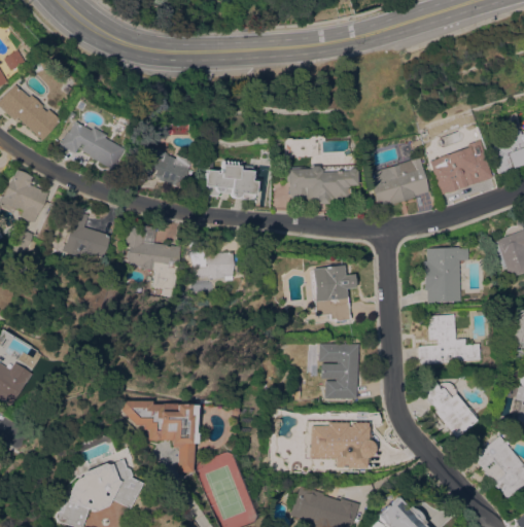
[(3,59),(16,49),(25,62),(10,70),(3,59)]
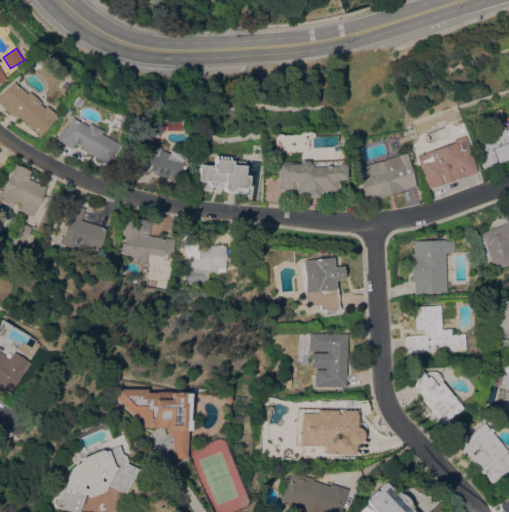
[(41,104),(45,108),(48,106),(59,116),(42,136),(17,114),(15,117),(0,103),(0,97),(14,82),(28,93),(30,91),(42,103),(41,104)]
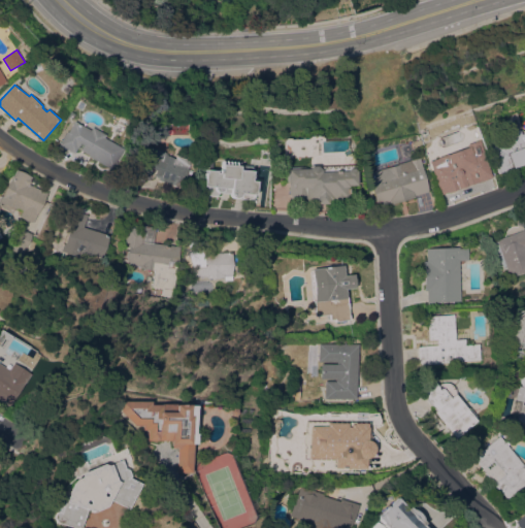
[(106,135),(106,136),(124,145),(123,147),(125,149),(115,169),(90,157),(91,155),(78,149),(75,154),(60,144),(67,131),(68,132),(74,121),(92,130),(93,127),(106,135)]
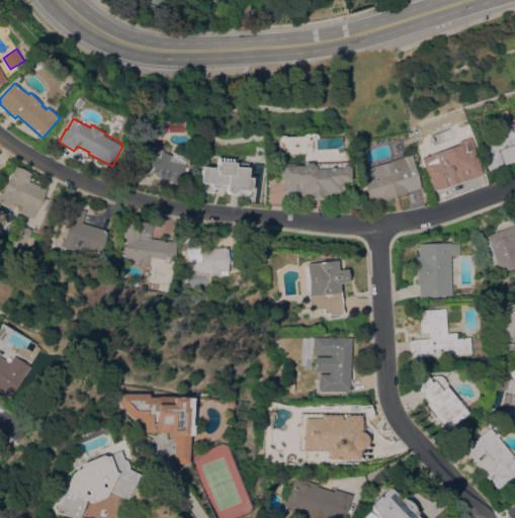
[(514,160),(489,171),(478,145),(489,140),(487,135),(508,126),(510,132),(514,130),(514,160)]
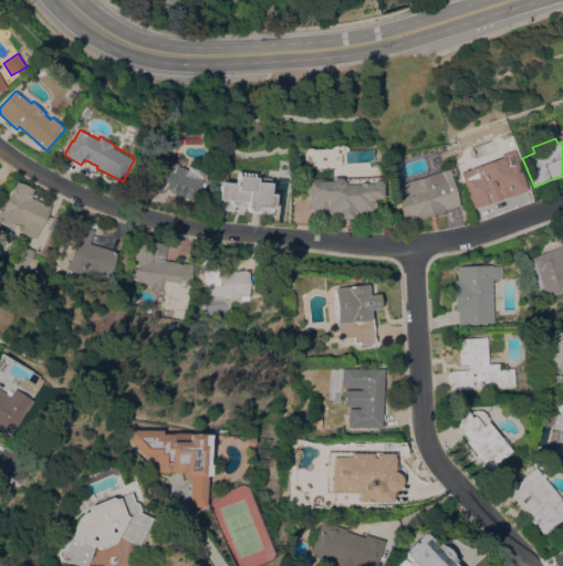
[(441,152),(449,149),(451,156),(444,158),(441,152)]
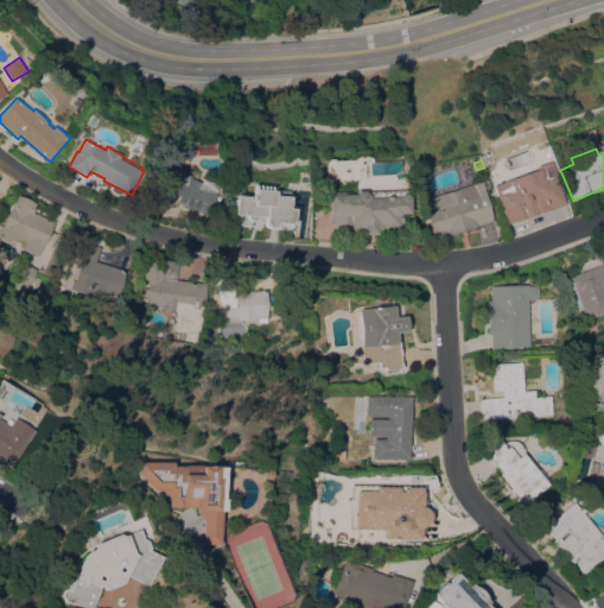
[(494,187),(514,179),(513,179),(540,170),(539,165),(552,162),(566,204),(507,225),(494,187)]
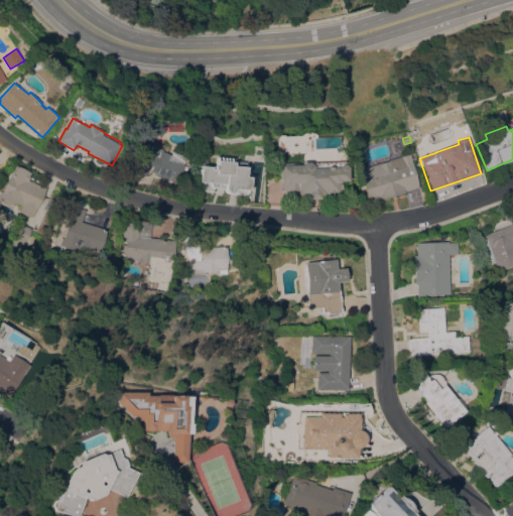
[(154,176),(155,173),(151,172),(153,166),(148,165),(147,168),(149,168),(146,176),(132,172),(141,142),(161,148),(160,151),(171,155),(172,152),(186,156),(178,183),(154,176)]
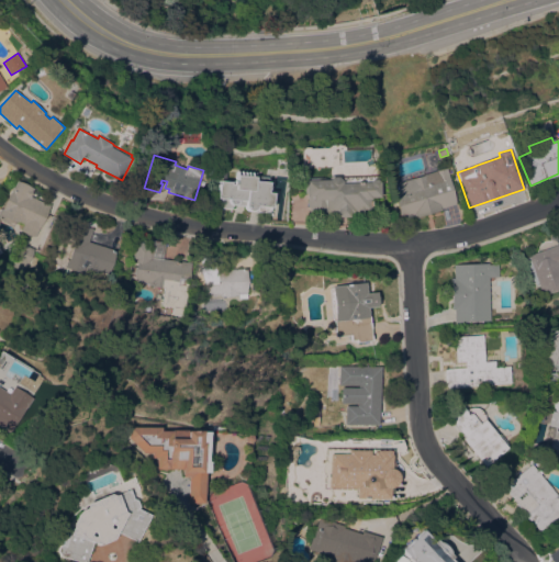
[(442,209),(443,210),(418,217),(418,215),(402,221),(392,184),(425,175),(447,168),(457,204),(442,209)]
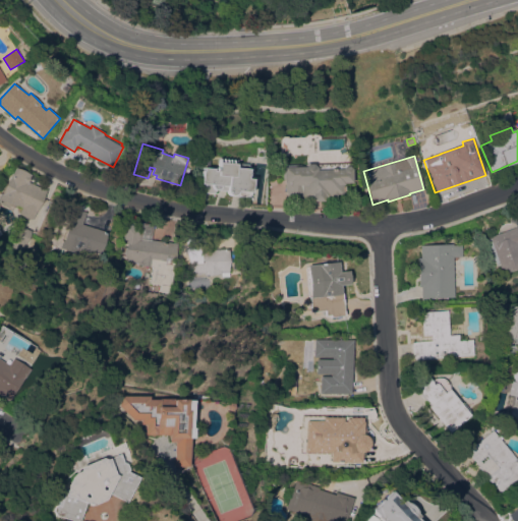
[(205,192),(205,183),(202,183),(203,168),(213,168),(213,171),(216,171),(216,167),(218,167),(218,159),(234,160),(233,163),(237,164),(236,167),(249,169),(248,178),(253,179),(251,197),(234,194),(232,194),(230,193),(228,191),(216,190),(215,192),(213,193),(205,192)]
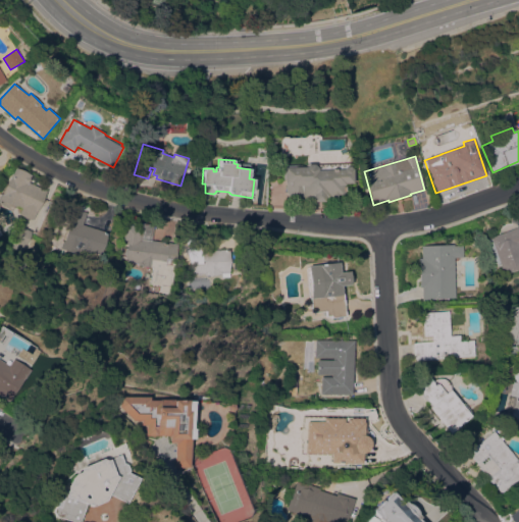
[(301,165),(301,166),(305,166),(308,163),(314,163),(315,165),(351,163),(351,167),(353,169),(353,183),(350,183),(350,185),(345,185),(345,196),(341,196),(339,198),(332,198),(330,196),(329,196),(329,198),(325,198),(325,201),(313,202),(313,200),(289,201),(289,193),(287,193),(287,183),(284,183),(284,178),(282,178),(282,166),(301,165)]
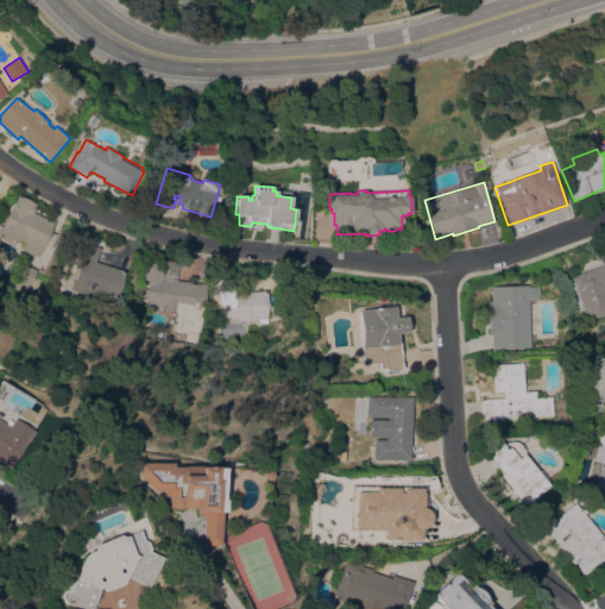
[(42,257),(26,250),(29,244),(16,238),(13,243),(0,236),(0,232),(2,226),(5,227),(14,207),(13,207),(16,202),(17,203),(20,196),(38,203),(36,207),(37,207),(35,213),(57,223),(42,257)]
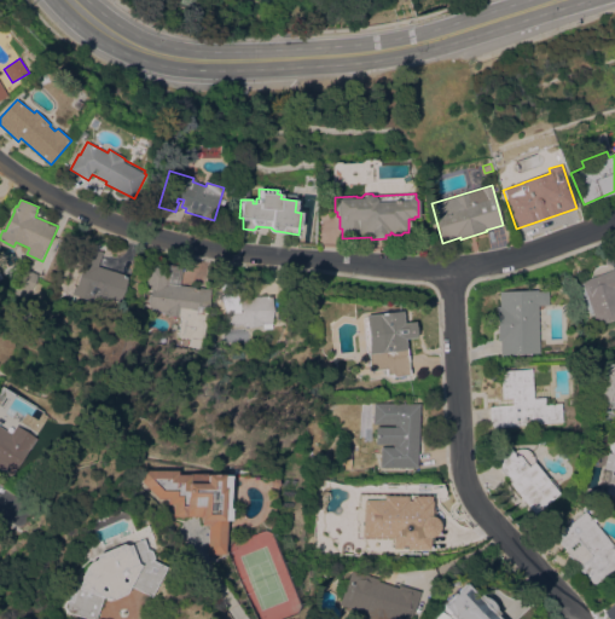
[(100,266),(131,276),(123,304),(115,301),(115,304),(98,298),(97,301),(75,294),(77,285),(80,287),(85,270),(80,267),(86,247),(104,252),(100,266)]
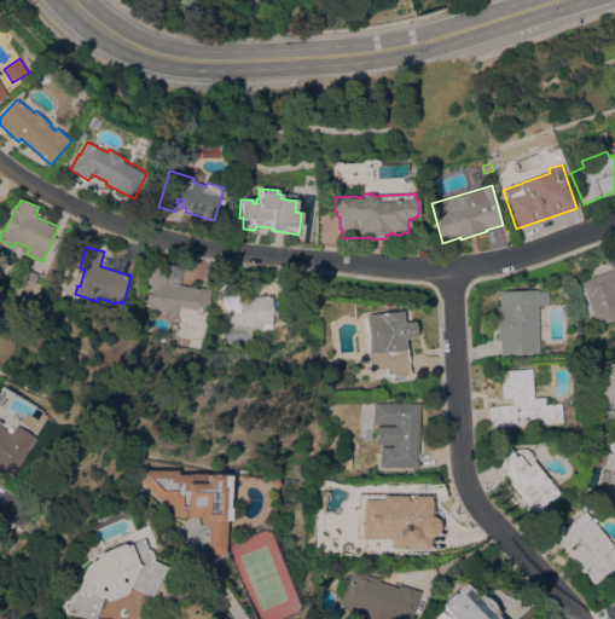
[(213,289),(207,340),(206,340),(204,347),(193,346),(195,337),(183,336),(184,317),(167,314),(167,312),(151,311),(151,305),(145,305),(146,293),(150,294),(151,285),(149,285),(151,266),(168,268),(168,265),(183,266),(181,285),(213,289)]
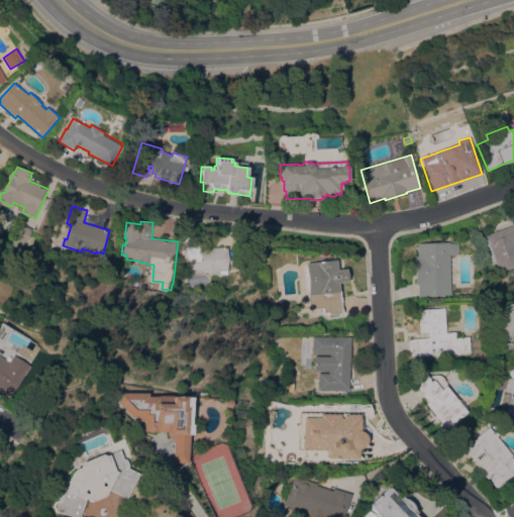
[(25,249),(16,245),(19,238),(16,236),(22,223),(35,229),(25,249)]
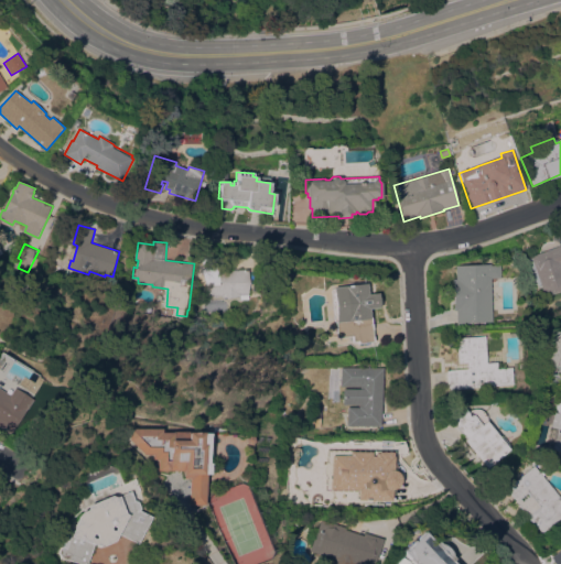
[(560,291),(546,297),(530,257),(560,245),(560,291)]
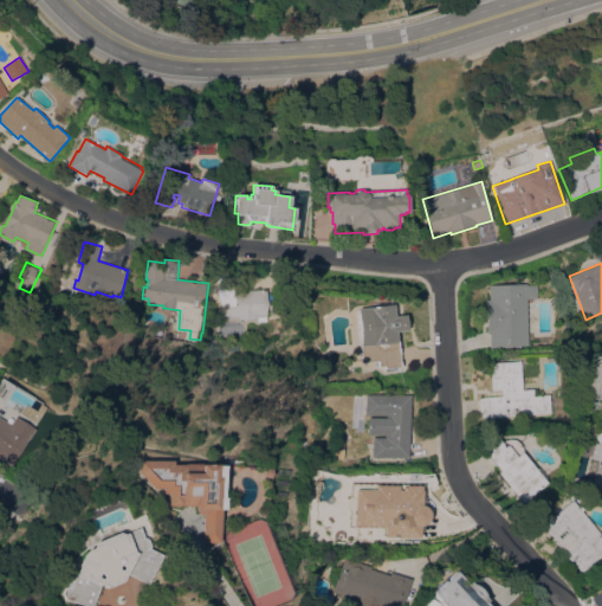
[(529,298),(531,346),(493,347),(492,333),(489,333),(487,300),(491,300),(490,285),(528,284),(528,285),(538,284),(538,298),(529,298)]
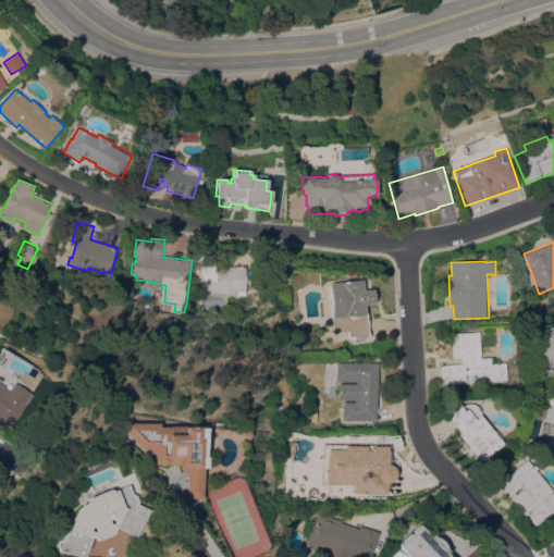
[(248,296),(238,296),(238,293),(220,294),(220,292),(206,293),(205,267),(247,265),(248,296)]
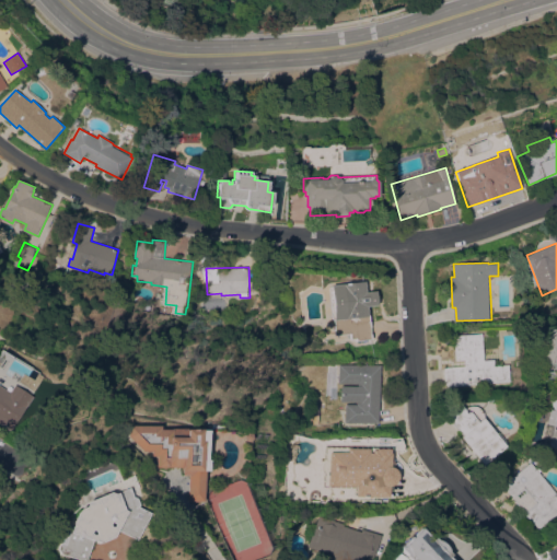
[(366,292),(376,291),(378,305),(368,306),(368,314),(371,314),(373,339),(358,341),(358,339),(352,339),(352,334),(337,336),(335,319),(333,318),(331,303),(333,302),(331,301),(329,289),(332,284),(364,281),(366,292)]
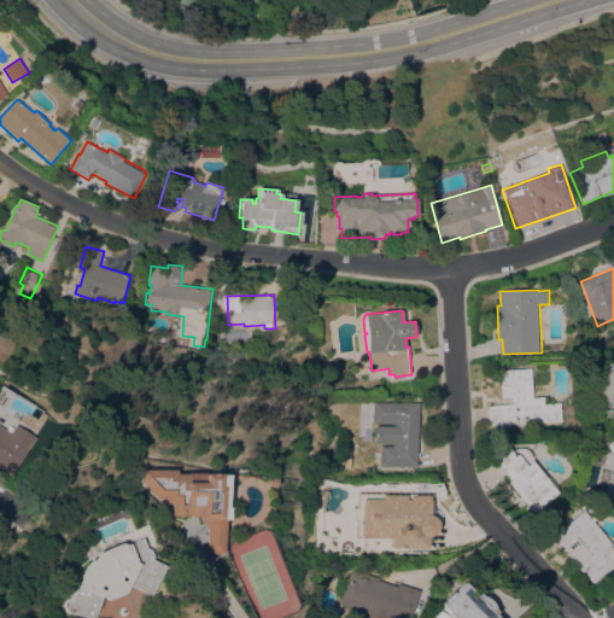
[(613,402),(597,400),(606,362),(613,363),(613,402)]
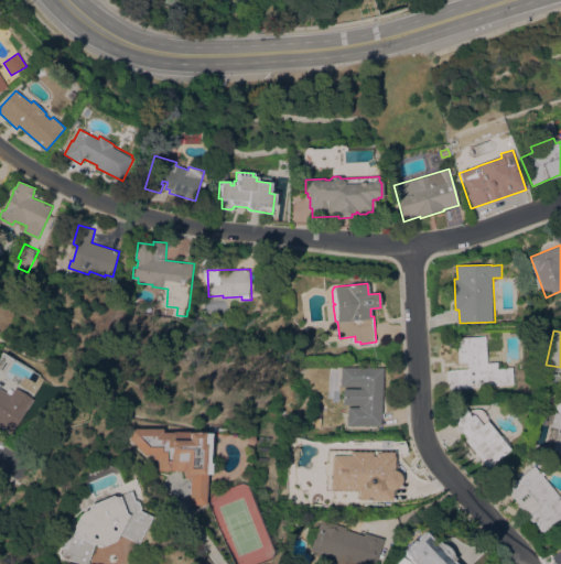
[(488,362),(498,362),(499,368),(515,367),(516,384),(452,389),(452,388),(451,388),(449,370),(470,368),(470,362),(460,364),(457,338),(486,336),(488,362)]
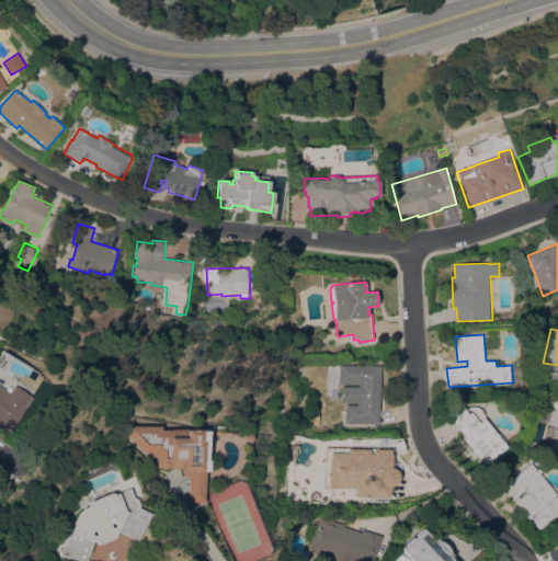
[(380,424),(348,424),(348,405),(359,405),(359,403),(342,403),(342,387),(359,387),(359,385),(339,385),(339,366),(380,366),(380,424)]
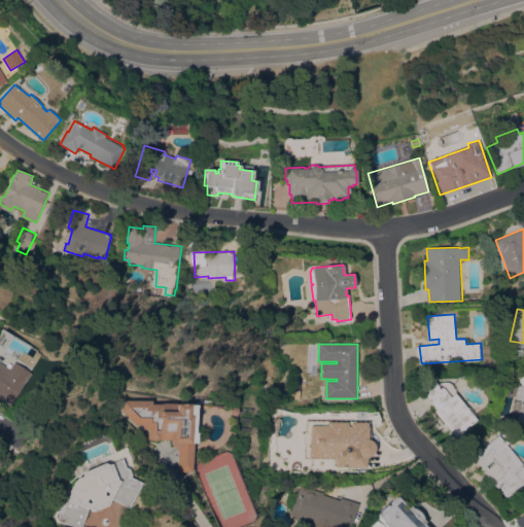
[(11,405),(0,397),(0,363),(8,369),(12,362),(30,373),(11,405)]
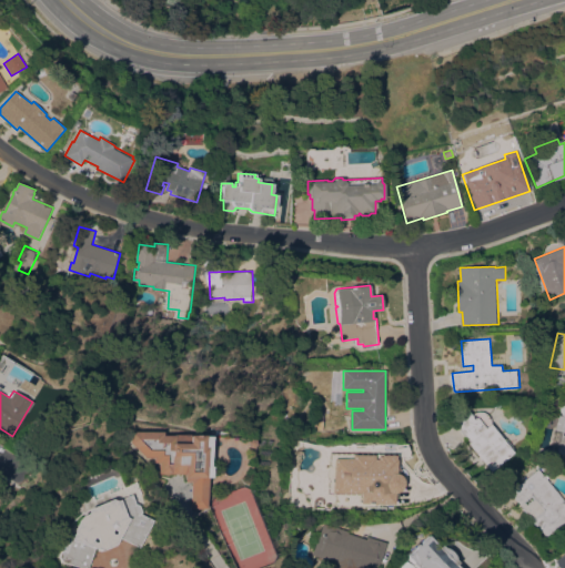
[(560,401),(557,411),(548,408),(551,399),(560,401)]
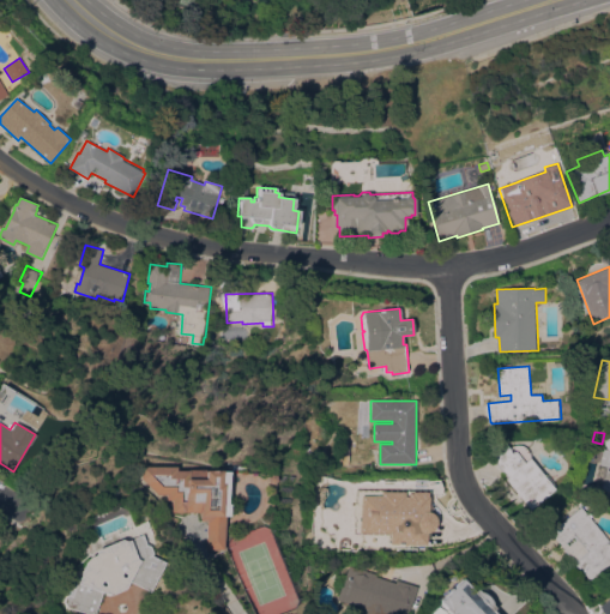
[(609,491),(593,487),(603,449),(609,450),(609,447),(605,447),(608,437),(609,437),(609,491)]
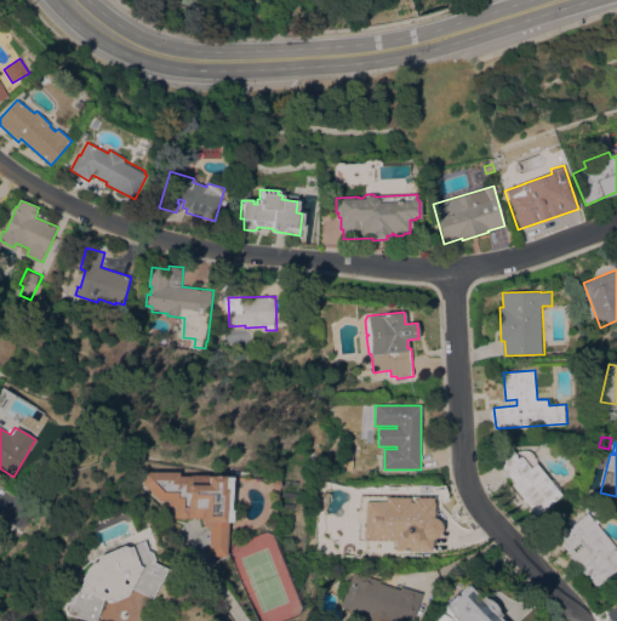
[(538,516),(512,484),(514,482),(498,462),(512,450),(516,453),(523,450),(529,450),(532,453),(536,456),(537,461),(537,463),(552,480),(553,479),(563,490),(560,491),(563,495),(538,516)]
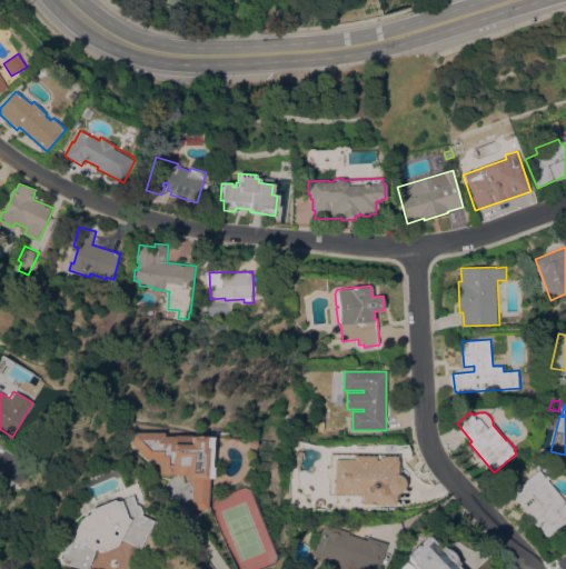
[(129,432),(161,432),(161,436),(210,437),(209,467),(211,467),(211,478),(208,478),(208,510),(191,510),(191,483),(186,482),(186,478),(185,478),(185,476),(158,475),(159,463),(152,463),(154,458),(144,458),(128,443),(129,432)]
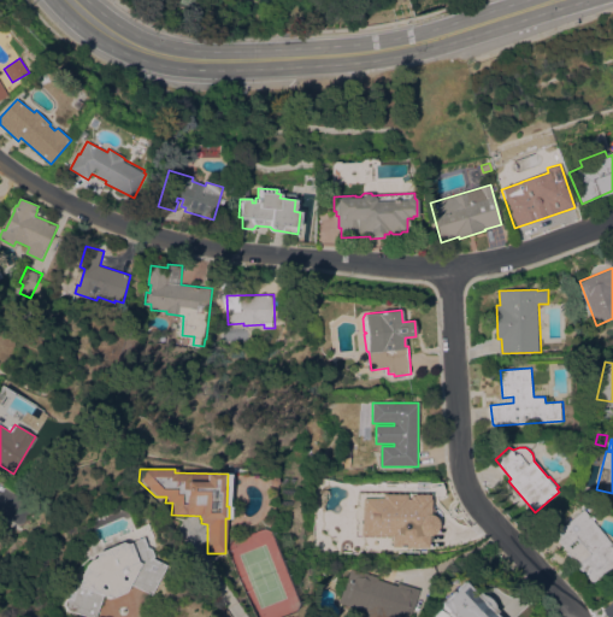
[(357,522),(355,518),(354,515),(354,513),(357,509),(358,506),(358,492),(431,492),(431,505),(434,507),(434,511),(432,513),(431,515),(435,516),(437,521),(438,524),(437,529),(435,533),(430,535),(429,535),(429,547),(393,547),(393,545),(392,545),(392,536),(357,536),(357,522)]
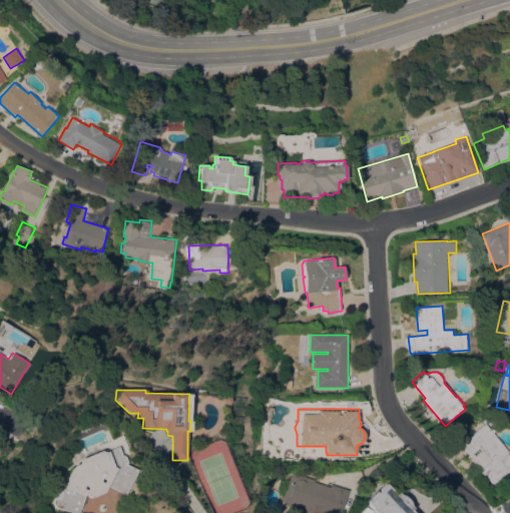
[(462,447),(486,425),(509,452),(509,473),(496,485),(462,447)]
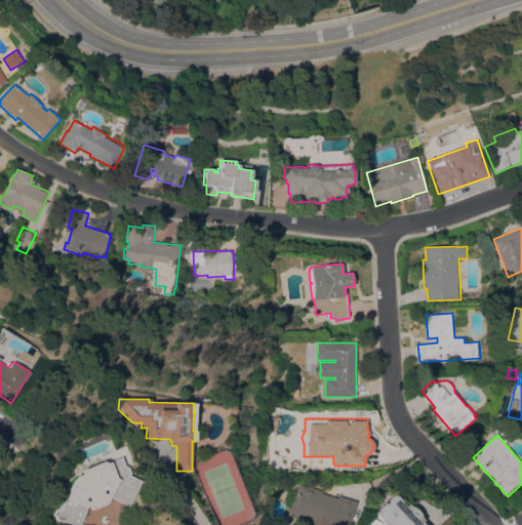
[(138,480),(139,481),(127,507),(126,506),(109,497),(106,503),(93,509),(86,507),(80,524),(73,524),(56,520),(53,516),(59,496),(66,494),(70,482),(73,477),(78,475),(80,470),(101,461),(105,463),(119,457),(122,466),(125,467),(128,473),(127,475),(138,480)]
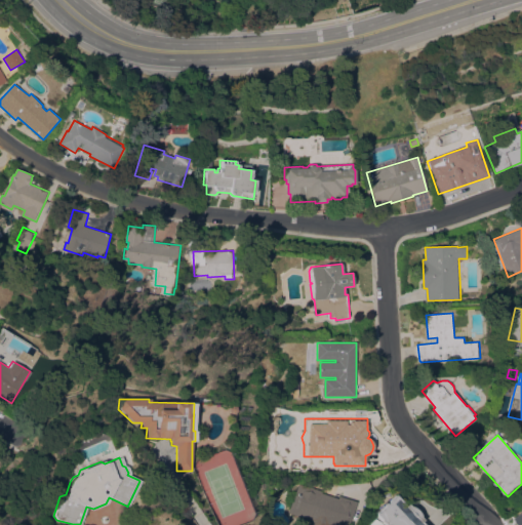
[(323,491),(323,493),(339,498),(340,495),(359,501),(351,524),(313,524),(315,521),(290,514),(299,483),(323,491)]
